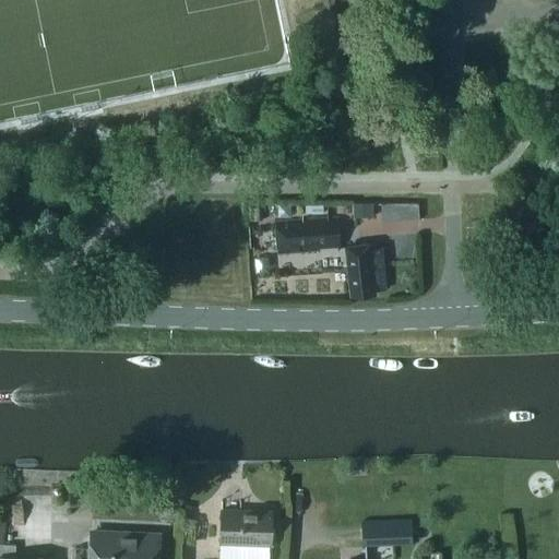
[(356,202),(357,213),(376,212),(375,201),(356,202)]
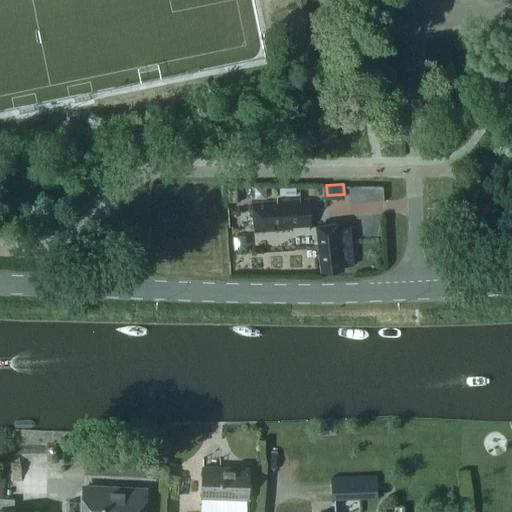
[(251,205),(253,232),(308,228),(307,202),(251,205)]
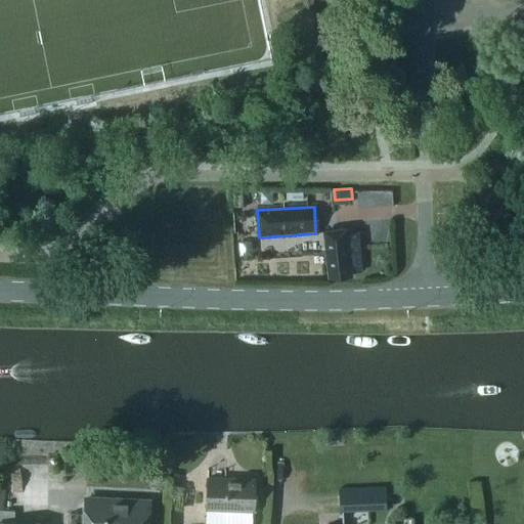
[(348,272),(358,271),(354,233),(344,234),(343,230),(321,232),(326,278),(349,276),(348,272)]
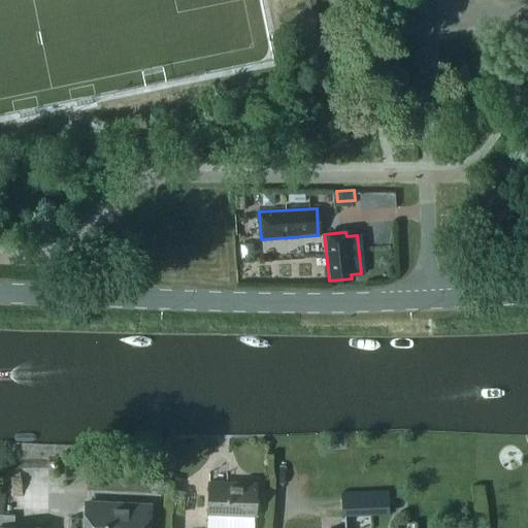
[(253,527),(255,484),(208,483),(206,527),(253,527)]
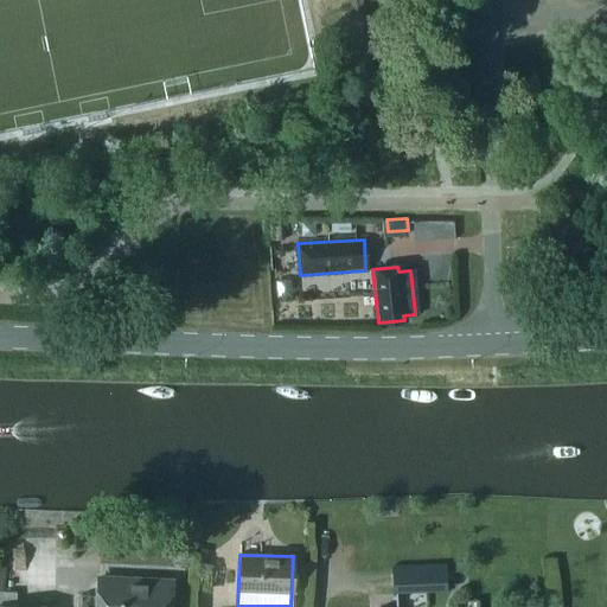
[(446,588),(445,562),(394,564),(395,590),(446,588)]
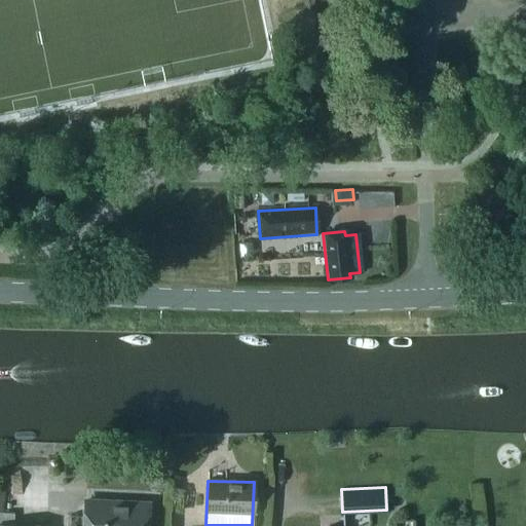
[(85,525),(145,525),(147,503),(87,500),(85,525)]
